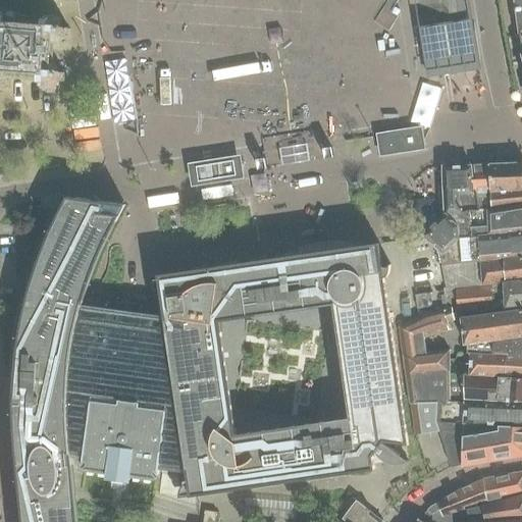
[(418,0),(419,7),(419,9),(418,10),(417,12),(417,14),(420,35),(422,35),(428,77),(440,75),(440,76),(467,72),(467,71),(478,69),(473,32),(474,32),(468,0),(418,0)]
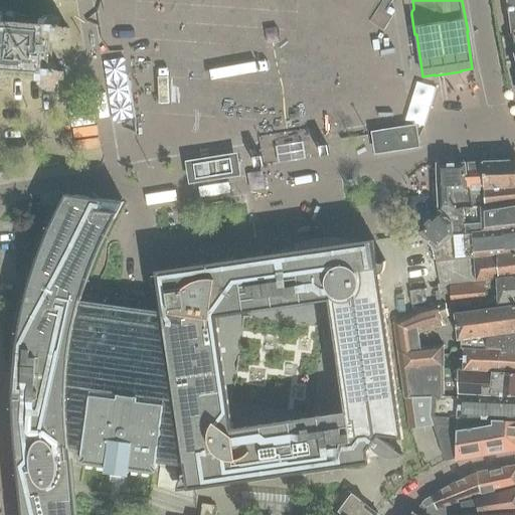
[(50,54),(51,49),(51,46),(53,47),(57,44),(57,43),(58,43),(58,37),(68,38),(69,29),(62,28),(61,28),(59,27),(60,17),(55,16),(55,17),(50,17),(49,26),(26,24),(27,18),(23,14),(18,14),(16,15),(16,13),(7,12),(6,22),(5,22),(5,23),(0,22),(0,33),(4,33),(4,40),(5,40),(5,44),(7,45),(6,59),(3,59),(3,62),(2,62),(1,67),(0,67),(0,76),(1,76),(1,77),(1,89),(10,89),(11,78),(45,81),(44,92),(48,92),(48,94),(54,94),(54,82),(58,83),(57,81),(64,82),(65,73),(55,72),(56,66),(55,66),(55,65),(52,62),(50,61),(50,54)]
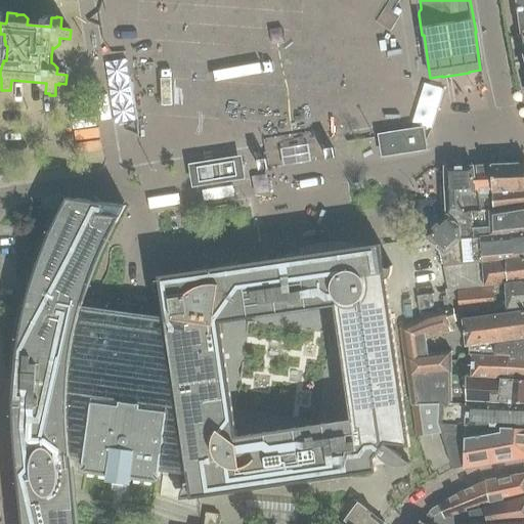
[(197,177),(222,173),(220,164),(237,160),(233,141),(191,149),(197,177)]
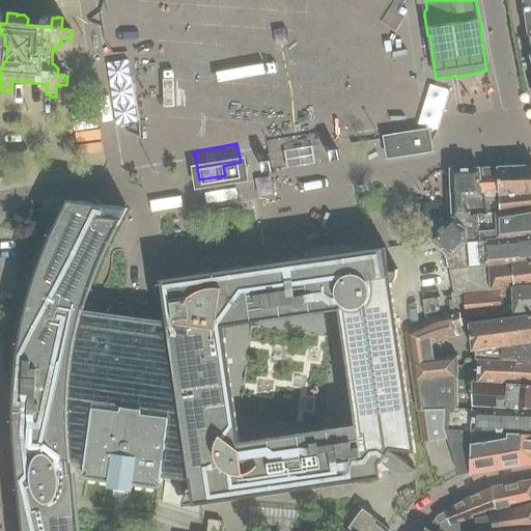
[(530,166),(499,168),(498,168),(498,178),(499,196),(530,194),(530,166)]
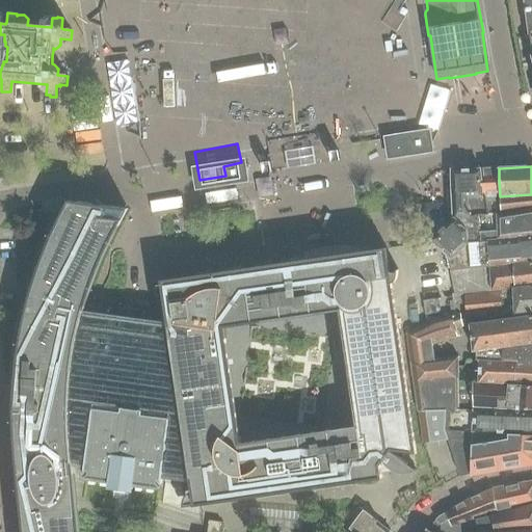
[(483,169),(480,170),(481,197),(486,197),(487,206),(500,206),(500,196),(499,179),(499,168),(483,169)]
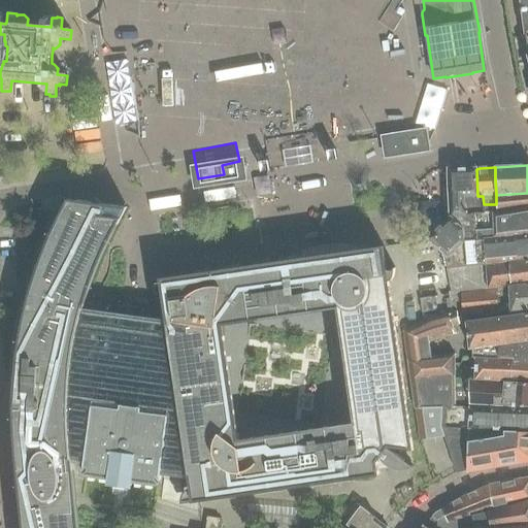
[(475,217),(475,215),(485,213),(484,204),(483,196),(477,196),(476,169),(449,169),(450,217),(475,217)]
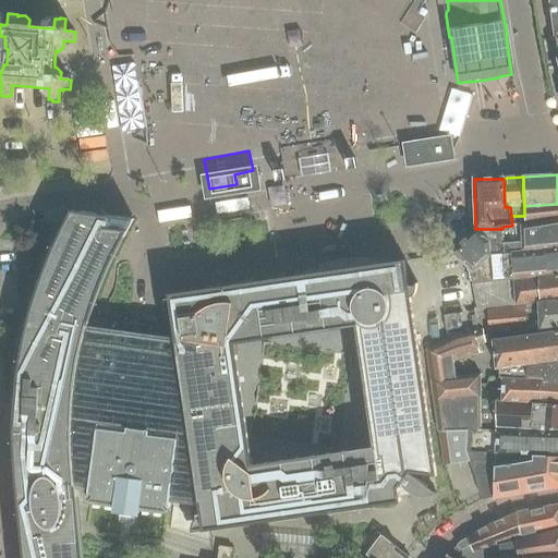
[(557,204),(524,206),(524,216),(524,225),(557,218),(557,204)]
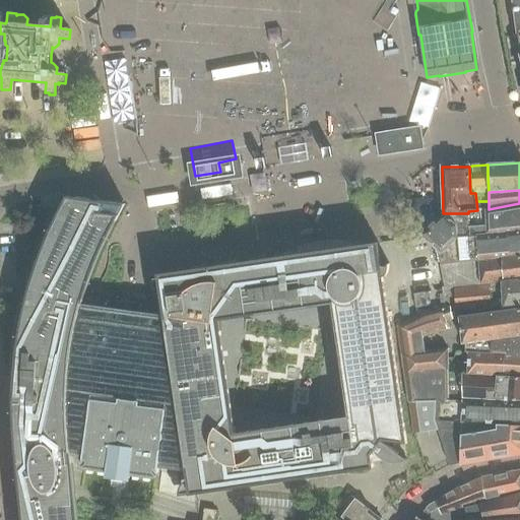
[(17,350),(16,361),(15,372),(14,383),(14,396),(13,408),(14,416),(14,430),(15,439),(16,449),(17,462),(19,481),(21,501),(22,519),(77,519),(71,459),(82,461),(81,467),(109,470),(109,475),(130,478),(131,473),(157,477),(157,471),(170,473),(187,475),(188,481),(186,481),(183,483),(181,484),(180,486),(179,489),(178,491),(177,494),(177,496),(373,467),(371,455),(375,450),(377,453),(377,454),(378,455),(379,456),(380,457),(381,458),(382,458),(383,459),(384,459),(385,460),(387,461),(389,461),(392,462),(394,462),(397,462),(400,462),(402,462),(405,461),(407,460),(383,442),(383,440),(403,443),(404,444),(406,444),(382,277),(383,277),(384,276),(385,276),(386,275),(387,274),(387,273),(388,272),(388,271),(389,264),(388,264),(387,267),(380,266),(377,243),(296,255),(296,254),(297,248),(297,247),(297,246),(266,258),(267,252),(268,251),(268,250),(238,262),(239,256),(240,256),(239,255),(208,266),(209,260),(210,260),(210,259),(180,270),(180,272),(176,273),(172,274),(168,277),(165,280),(163,284),(161,288),(160,293),(161,297),(164,315),(134,311),(128,304),(129,304),(129,303),(130,303),(130,302),(131,301),(131,300),(131,298),(130,295),(128,294),(127,293),(126,293),(123,293),(121,294),(119,296),(118,298),(118,299),(118,300),(119,300),(119,301),(119,302),(120,303),(113,308),(111,308),(111,307),(82,303),(84,295),(85,290),(87,285),(88,280),(90,276),(92,271),(93,267),(95,262),(98,257),(101,252),(103,247),(105,242),(108,236),(110,231),(113,225),(116,220),(118,215),(121,210),(124,204),(99,201),(99,200),(99,199),(98,199),(93,196),(92,197),(87,196),(86,199),(67,197),(66,199),(63,203),(61,208),(59,211),(58,215),(55,221),(52,226),(50,232),(48,237),(46,241),(43,250),(40,259),(35,271),(31,281),(29,289),(26,301),(23,313),(22,320),(20,328),(19,335),(18,343),(17,350)]
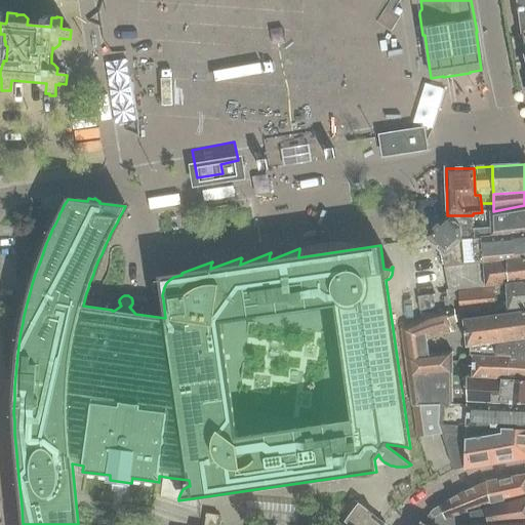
[(474,239),(475,239),(524,233),(524,205),(493,211),(489,212),(482,212),(473,213),(473,215),(474,239)]
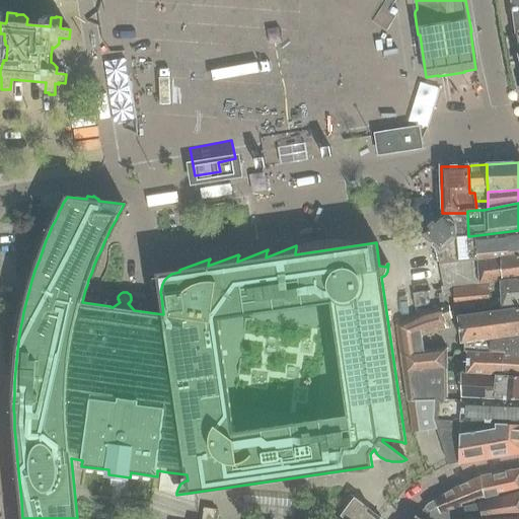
[(467,213),(442,213),(420,235),(437,250),(439,265),(457,263),(455,237),(468,236),(467,213)]
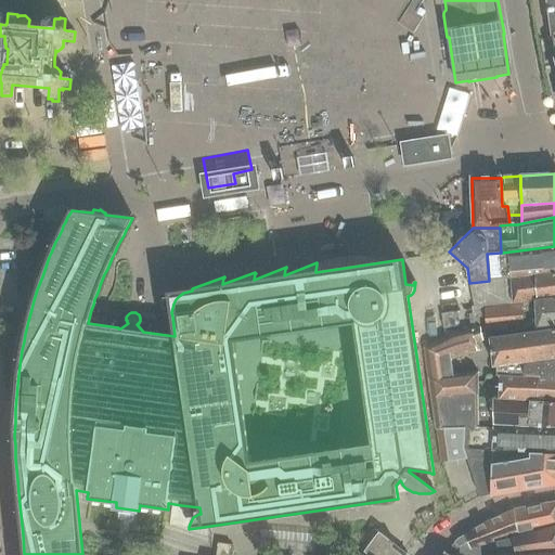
[(554,246),(502,253),(501,253),(487,254),(489,281),(506,280),(511,278),(514,278),(554,273),(554,246)]
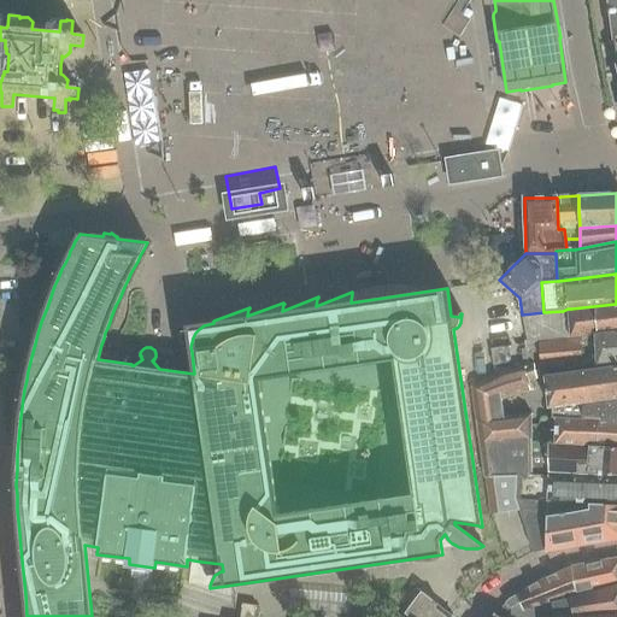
[(526,333),(528,331),(529,341),(545,339),(569,336),(569,338),(616,331),(616,304),(571,309),(568,309),(563,311),(544,312),(522,315),(526,331),(524,331),(526,333)]
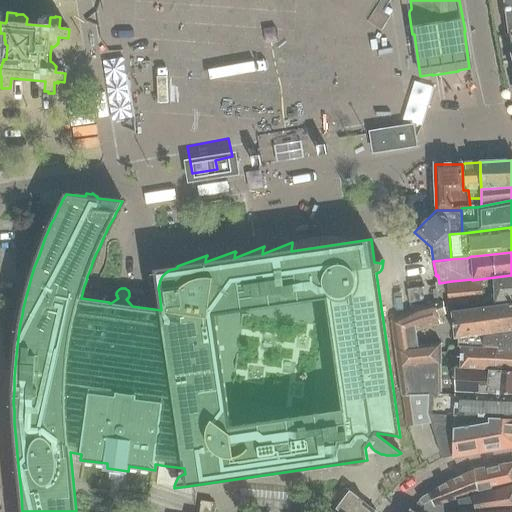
[(472,279),(452,281),(439,283),(435,283),(436,290),(433,291),(435,304),(444,304),(449,306),(484,304),(511,300),(511,275),(472,280),(472,279)]
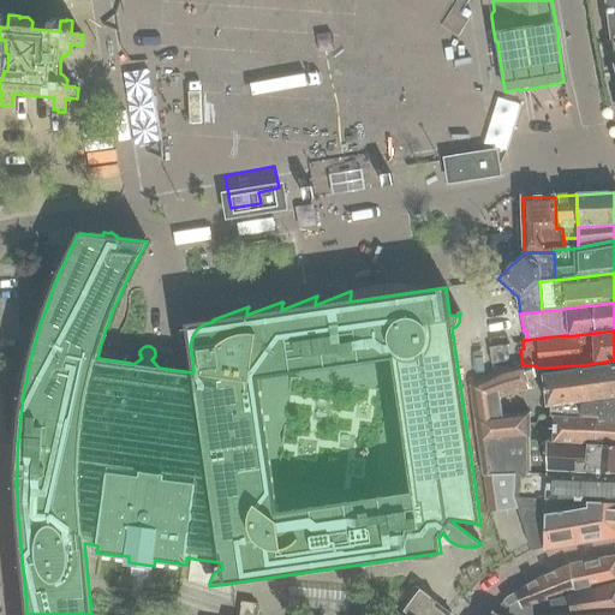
[(491,364),(505,362),(502,346),(489,348),(491,364)]
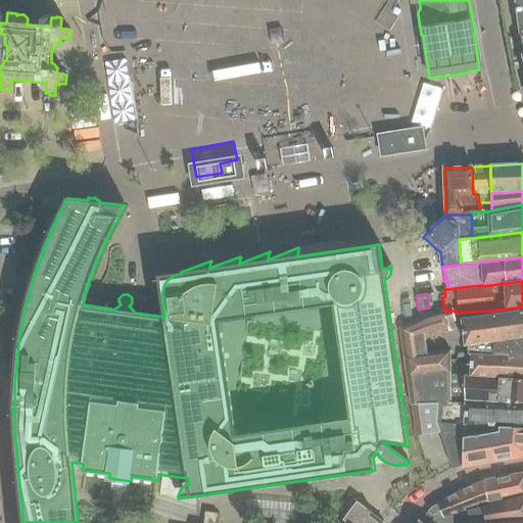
[(452,403),(452,401),(452,399),(452,376),(450,351),(427,353),(425,339),(449,332),(448,324),(456,321),(454,311),(444,311),(427,315),(399,328),(407,381),(410,405),(439,403),(452,403)]
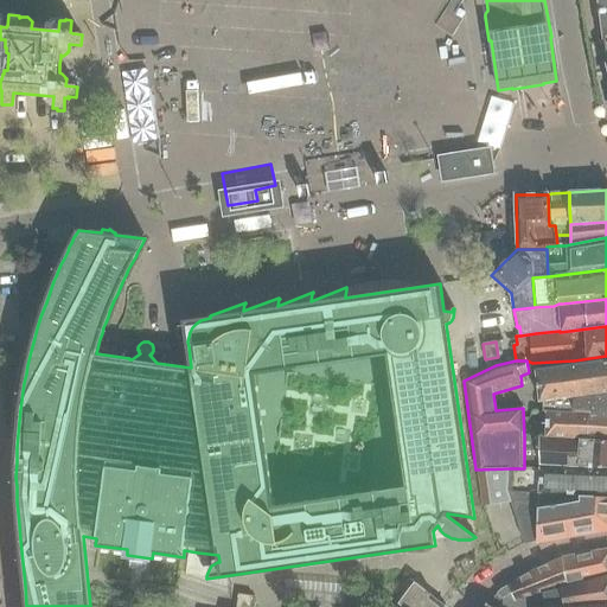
[(543,406),(557,406),(557,400),(606,391),(606,360),(537,370),(535,371),(540,402),(543,402),(543,406)]
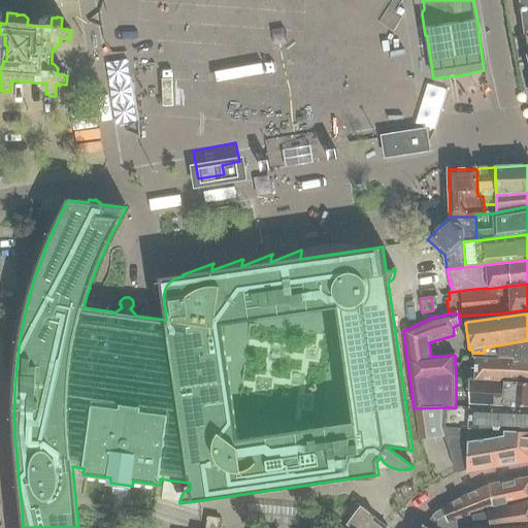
[(527,340),(485,348),(485,353),(484,358),(527,360),(527,340)]
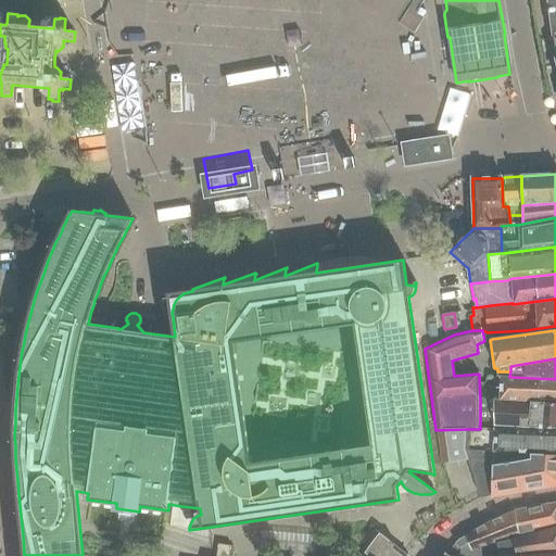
[(500,376),(500,377),(500,400),(555,401),(555,379),(509,377),(500,376)]
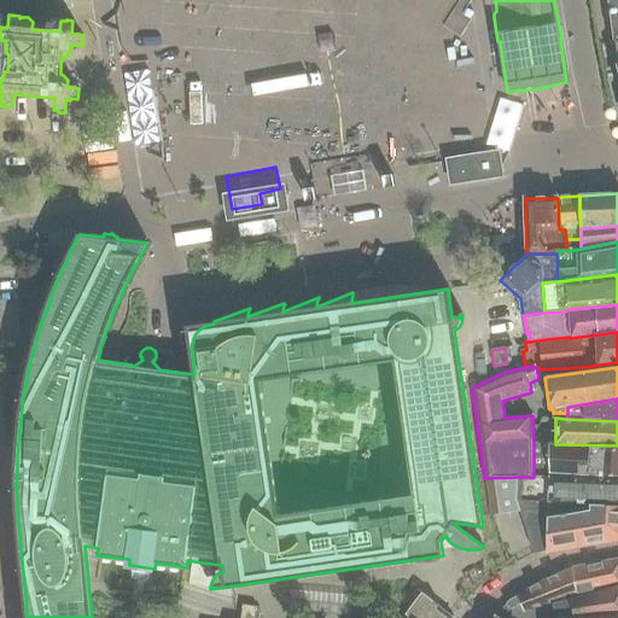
[(617,447),(541,444),(534,444),(534,472),(540,473),(548,473),(617,476),(617,447)]
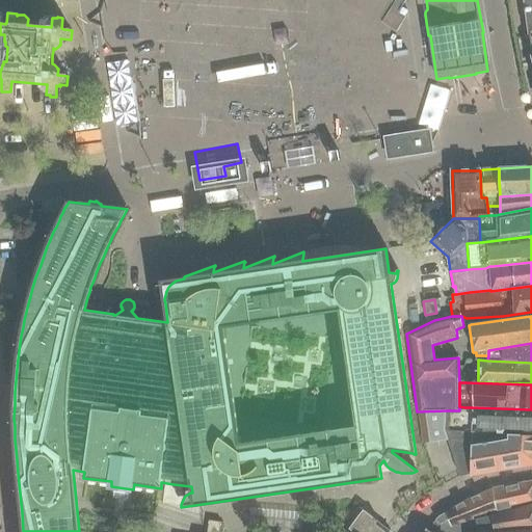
[(531,411),(531,413),(459,408),(459,410),(447,410),(446,431),(469,431),(469,430),(529,434),(531,433),(531,411)]
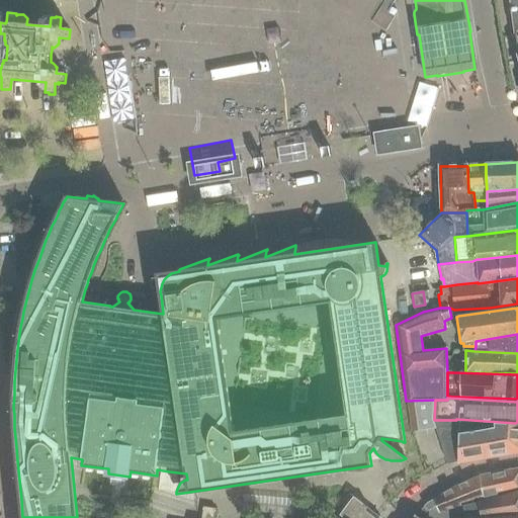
[(483,457),(506,453),(517,451),(517,422),(515,423),(456,419),(456,420),(434,420),(447,464),(457,462),(483,457)]
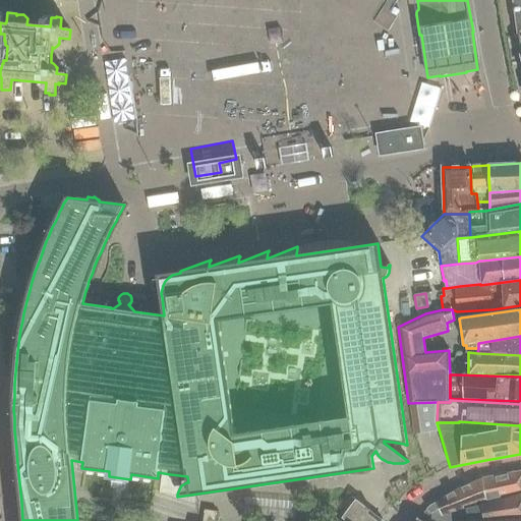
[(489,478),(483,478),(489,504),(520,495),(520,471),(508,475),(489,478)]
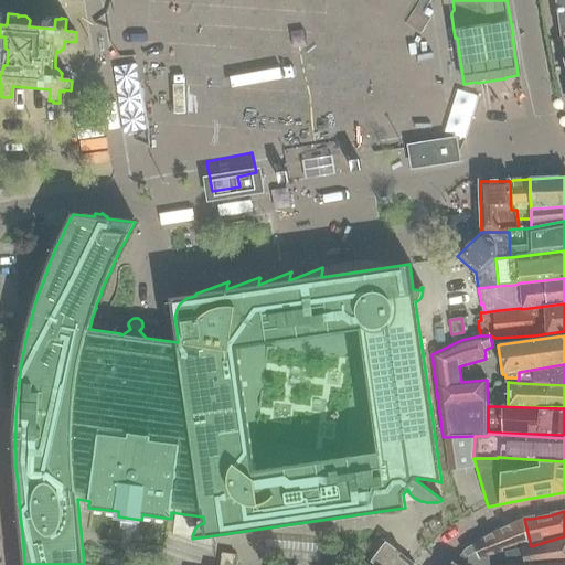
[(531,546),(524,519),(499,530),(505,553),(531,546)]
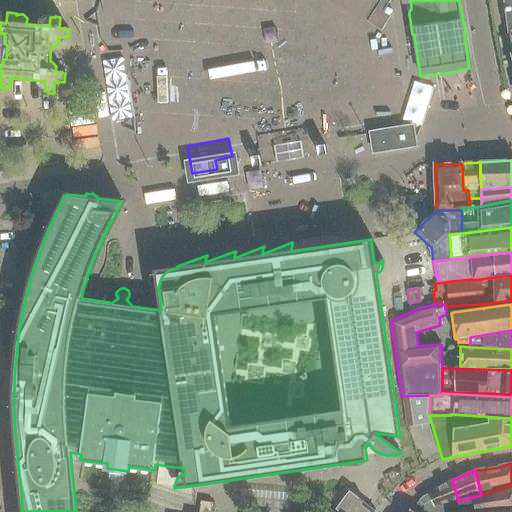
[(452,481),(427,494),(423,497),(420,500),(423,505),(425,504),(424,511),(426,511),(443,511),(443,505),(457,501),(458,501),(452,480),(452,481)]
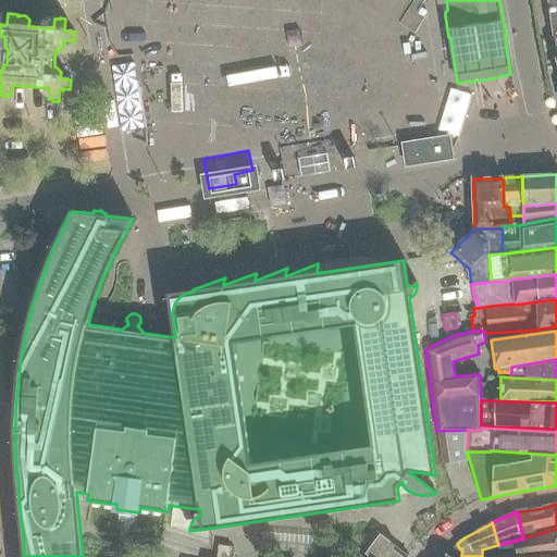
[(497,545),(498,556),(528,556),(556,555),(556,529),(523,539),(498,545),(497,545)]
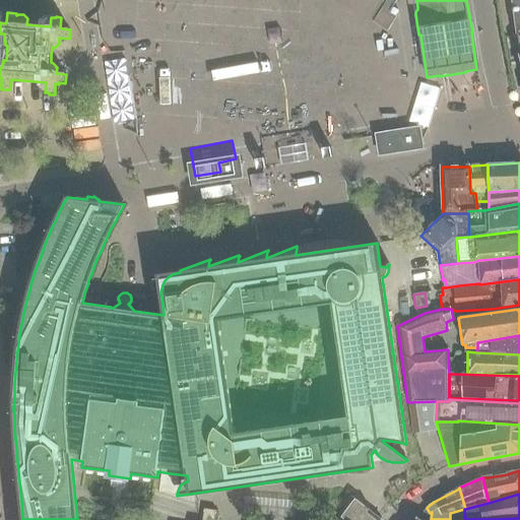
[(381,519),(382,519),(365,507),(365,506),(351,496),(344,504),(342,507),(346,510),(341,517),(345,519),(381,519)]
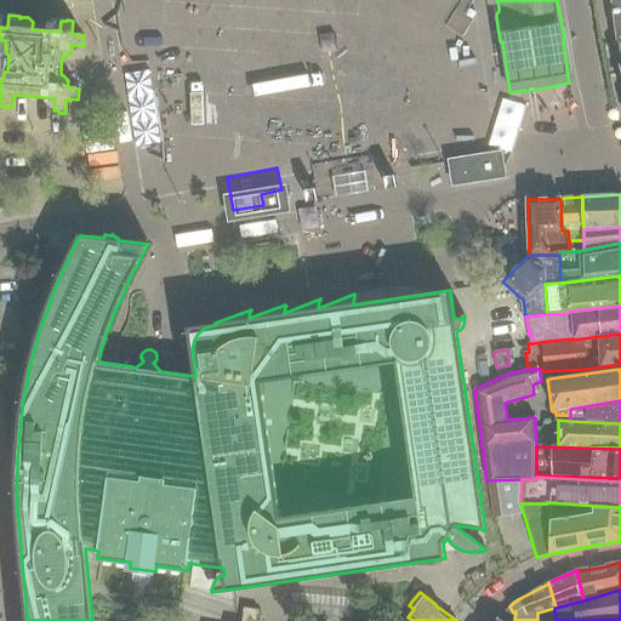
[(256,620),(258,610),(244,608),(241,620),(256,620)]
